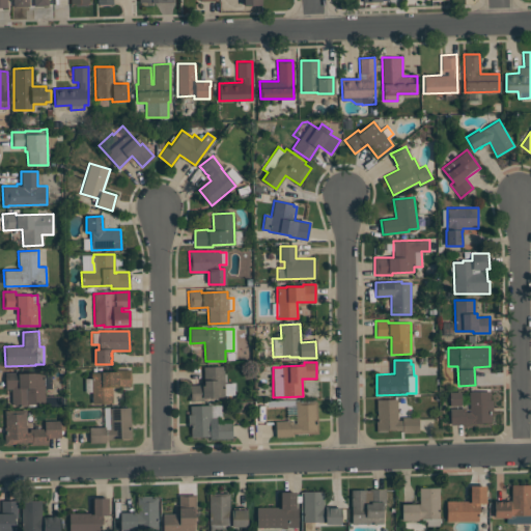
[(203,366),(223,366),(224,397),(206,397),(206,400),(190,401),(189,385),(201,385),(201,386),(203,386),(203,366)]
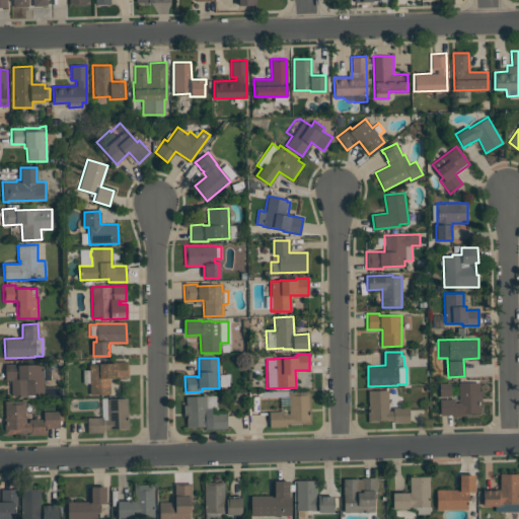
[(90,394),(89,364),(116,363),(116,361),(127,361),(128,378),(109,378),(109,393),(90,394)]
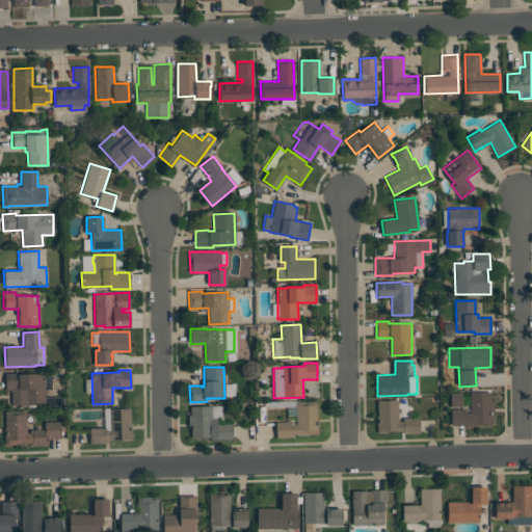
[(44,373),(45,404),(27,405),(27,406),(11,406),(10,390),(5,390),(5,373),(18,373),(18,374),(33,373),(33,374),(44,373)]
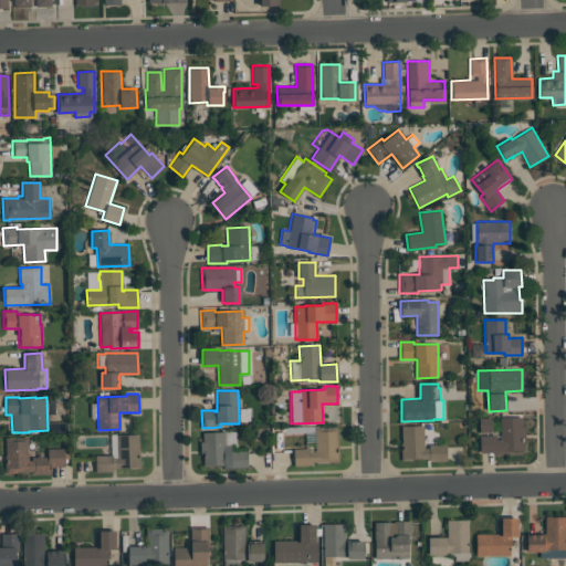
[(480,452),(480,436),(495,436),(495,439),(500,439),(500,417),(522,417),(522,426),(524,426),(525,438),(522,438),(522,450),(496,451),(496,452),(480,452)]
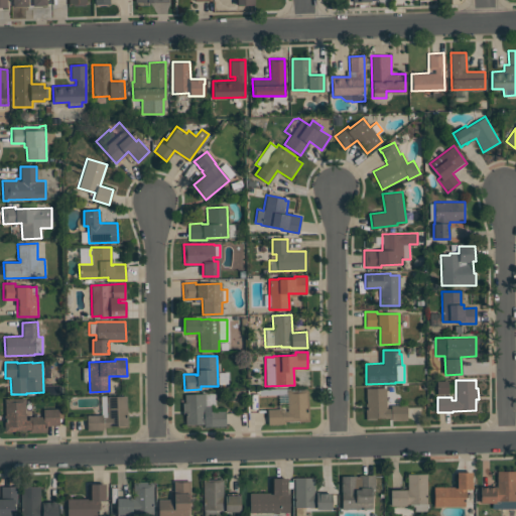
[(436,381),(447,381),(447,394),(437,394),(436,381)]
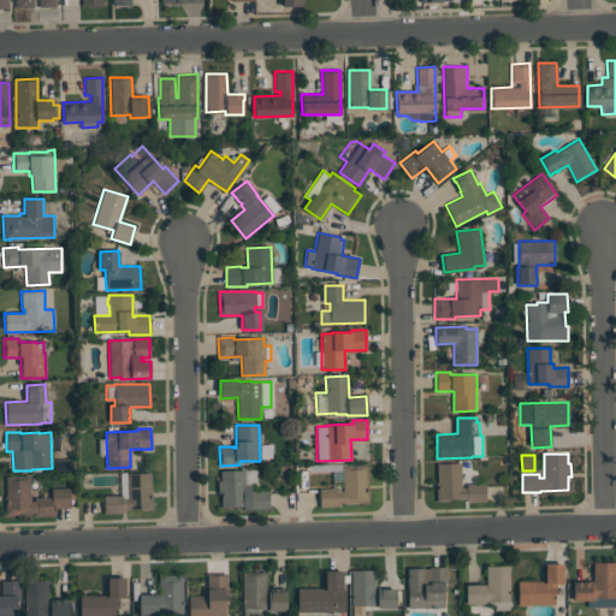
[(485,502),(467,502),(467,499),(458,499),(458,498),(449,498),(449,502),(436,502),(436,483),(437,483),(437,463),(461,463),(461,487),(466,487),(466,484),(485,484),(485,502)]
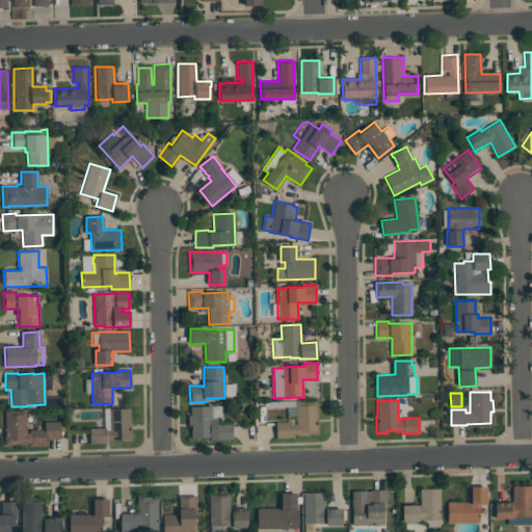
[(275,437),(275,422),(292,422),(292,424),(296,424),(296,402),(316,401),(317,417),(318,417),(318,435),(308,435),(308,433),(293,434),(293,437),(275,437)]
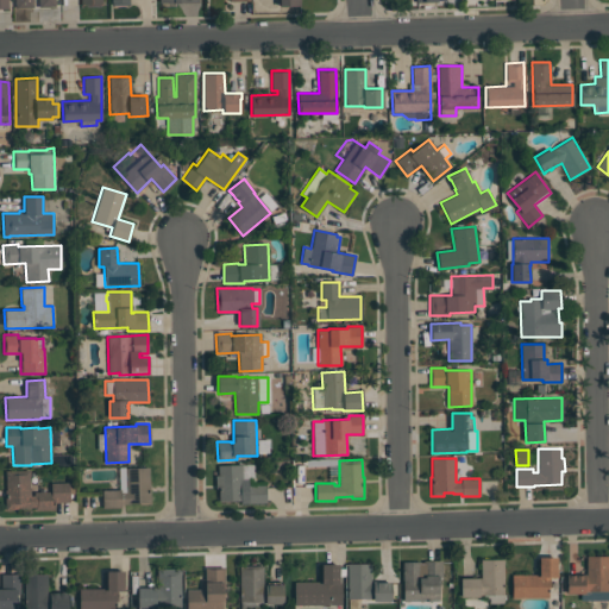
[(267,503),(240,503),(240,501),(219,501),(218,489),(215,489),(215,476),(218,476),(218,465),(242,465),(242,479),(248,479),(248,485),(265,485),(267,503)]
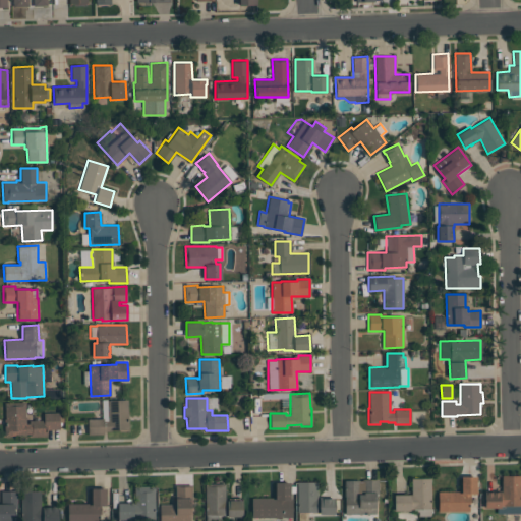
[(128,431),(104,431),(104,433),(88,435),(87,419),(102,418),(101,400),(107,400),(127,400),(127,414),(128,414),(128,431)]
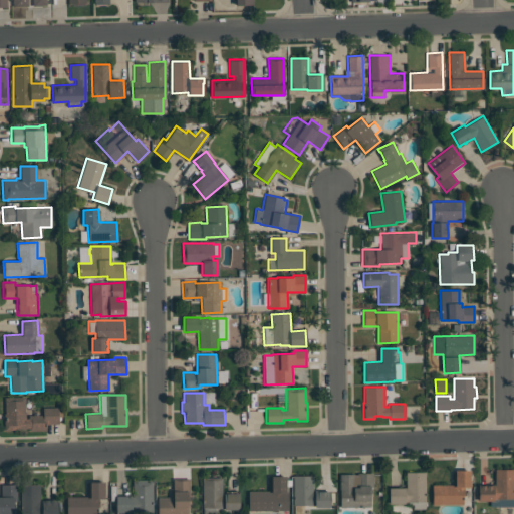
[(4,398),(24,397),(25,418),(28,418),(28,415),(42,415),(42,408),(58,407),(58,424),(45,424),(45,430),(28,431),(28,428),(14,429),(14,430),(4,430),(4,398)]
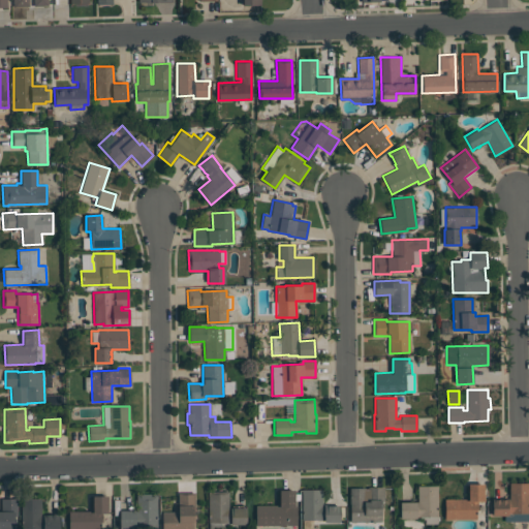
[(528,483),(528,522),(504,522),(504,516),(492,516),(492,499),(494,499),(494,500),(499,500),(499,499),(500,499),(500,500),(505,500),(505,499),(509,499),(509,483),(528,483)]
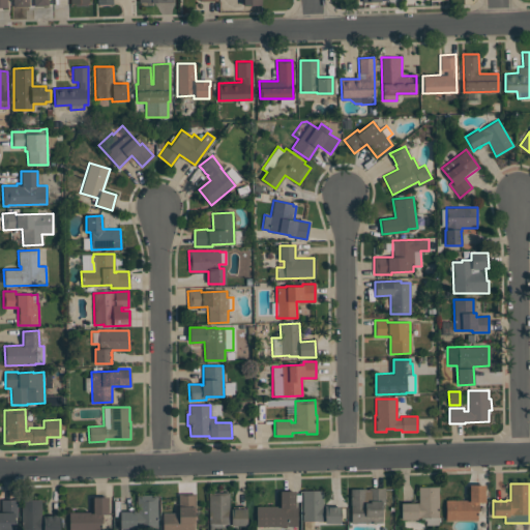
[(484,484),(484,502),(478,502),(478,511),(477,511),(477,520),(445,521),(445,500),(469,500),(469,486),(484,484)]
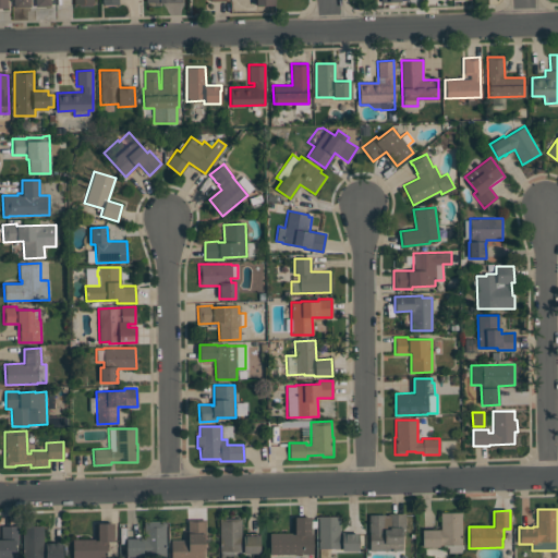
[(440,512),(462,512),(462,517),(461,517),(461,553),(448,553),(448,548),(443,548),(443,545),(439,545),(439,547),(422,547),(422,530),(440,530),(440,512)]
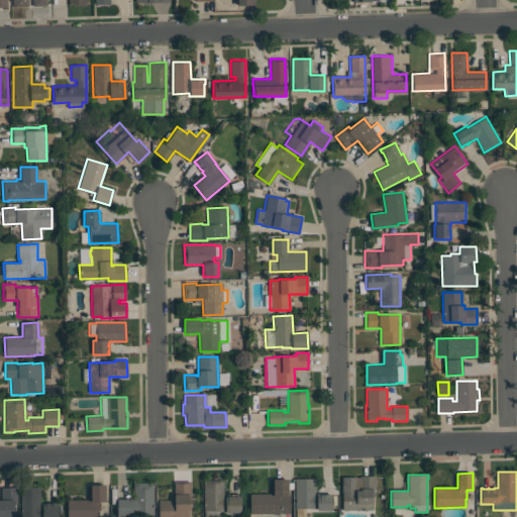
[(342,510),(342,492),(341,492),(341,477),(356,477),(356,478),(359,478),(359,476),(375,476),(376,493),(373,493),(373,510),(342,510)]
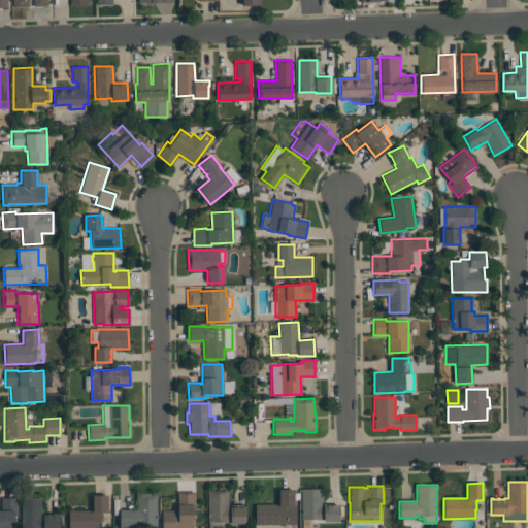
[(296,524),(255,524),(255,504),(278,504),(278,489),(294,489),(294,504),(296,504),(296,524)]
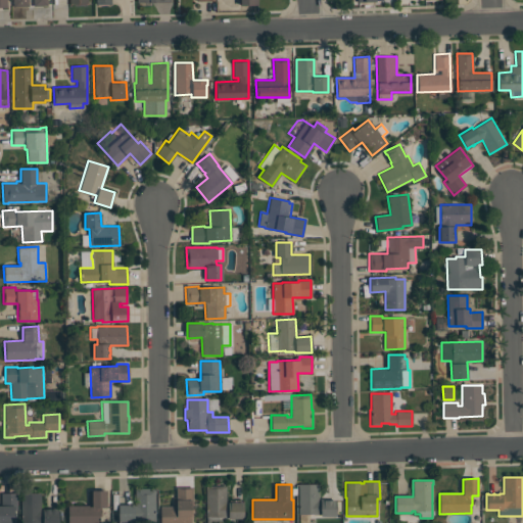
[(336,516),(320,516),(320,514),(298,515),(297,484),(318,484),(318,500),(322,500),(322,501),(333,501),(333,500),(335,500),(336,516)]
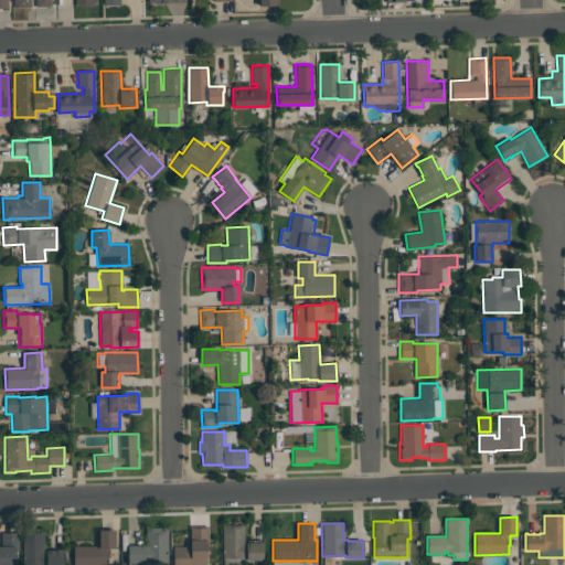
[(222,525),(244,525),(244,543),(263,542),(263,561),(246,561),(246,558),(235,558),(235,564),(223,564),(223,558),(222,525)]
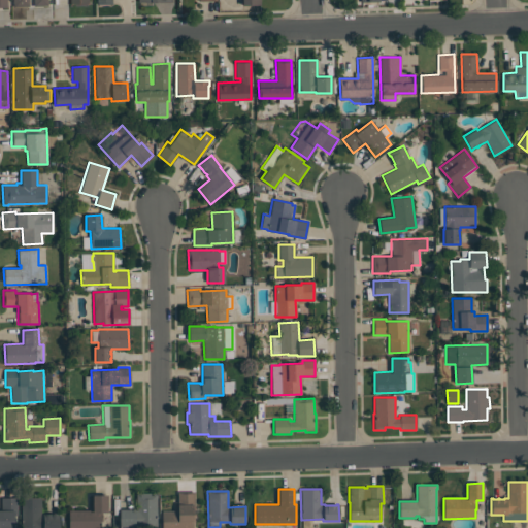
[(162,527),(162,512),(177,512),(177,492),(194,492),(194,509),(193,509),(193,527),(162,527)]
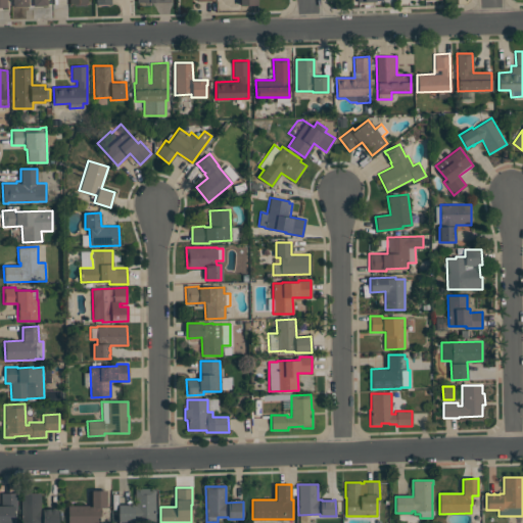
[(155,520),(134,521),(134,522),(117,522),(117,505),(134,505),(134,488),(155,488),(155,492),(155,520)]
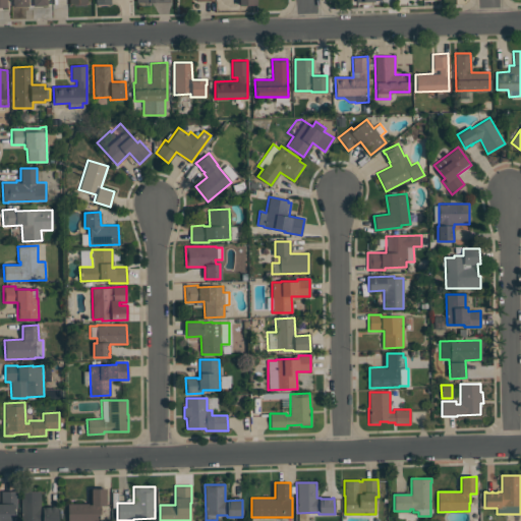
[(67,520),(67,504),(91,503),(91,488),(106,488),(106,506),(100,506),(100,520),(67,520)]
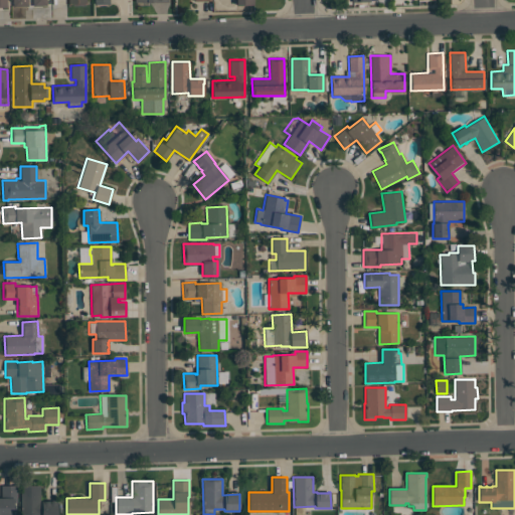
[(0,514),(0,486),(16,485),(16,502),(13,502),(13,514),(0,514)]
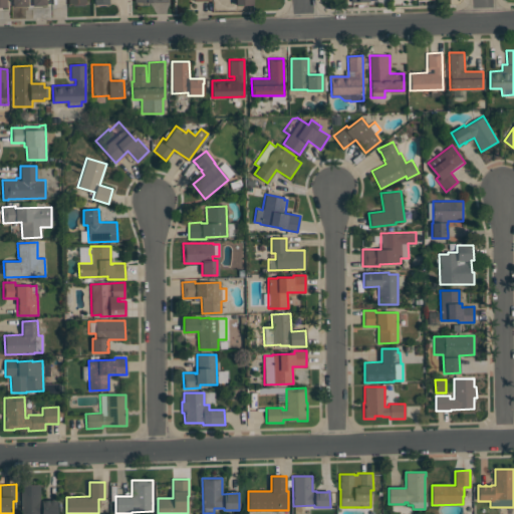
[(22,513),(22,484),(39,484),(39,500),(56,500),(56,513),(22,513)]
